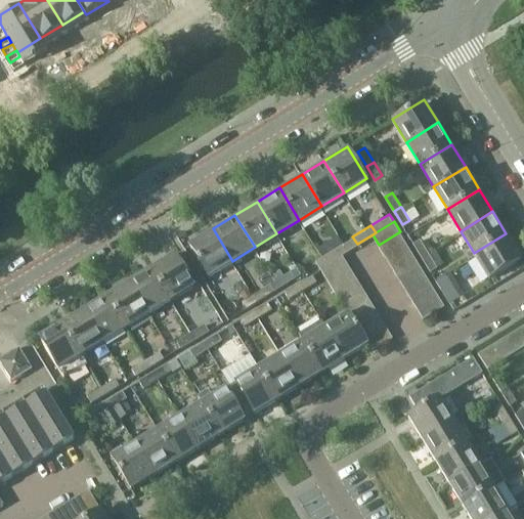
[(232,261),(213,228),(189,243),(210,274),(232,261)]
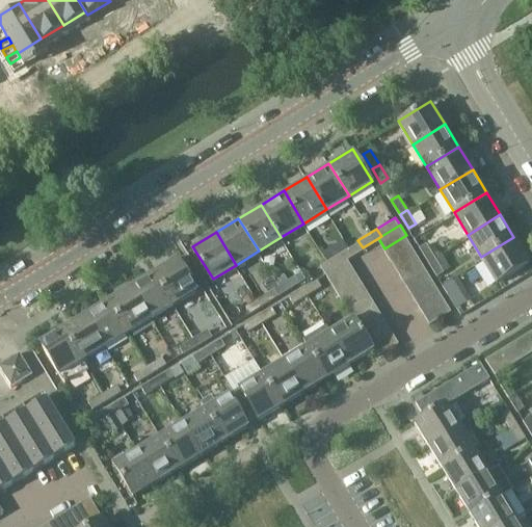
[(384,248),(391,259),(413,245),(406,235),(384,248)]
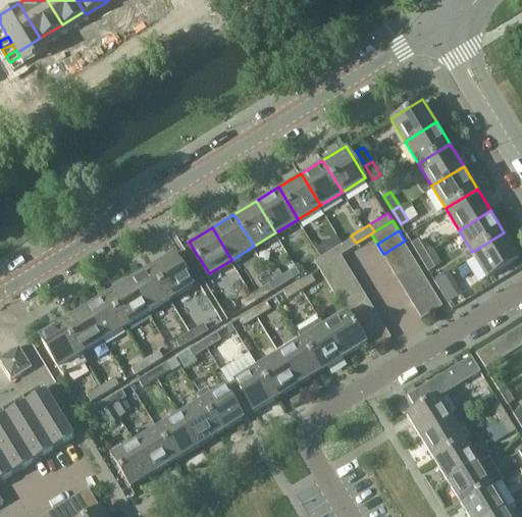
[(518,256),(504,233),(472,252),(486,275),(518,256)]
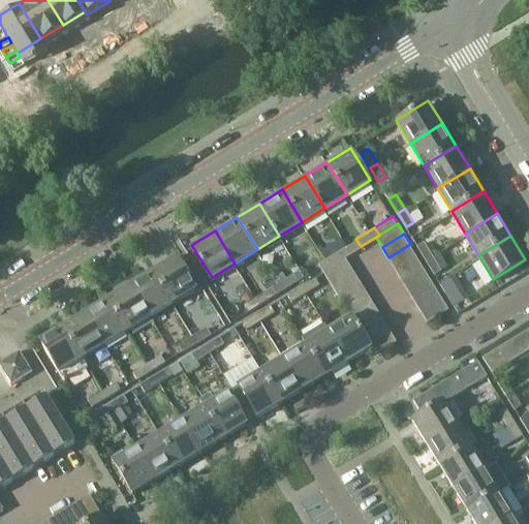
[(355,239),(337,250),(342,257),(345,255),(361,246),(355,239)]
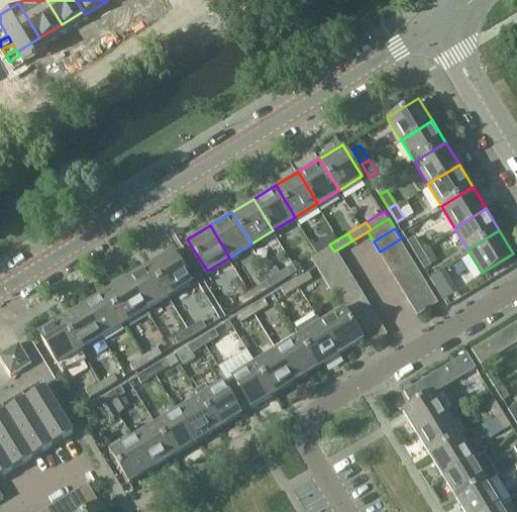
[(416,252),(422,248),(423,247),(414,233),(407,237),(416,252)]
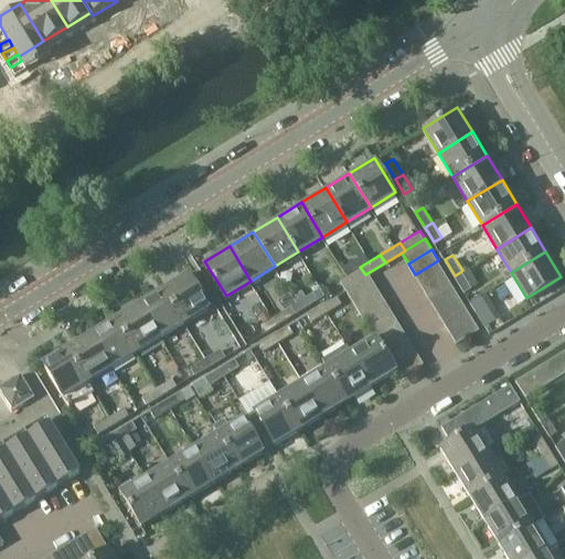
[(438,260),(415,275),(422,286),(445,271),(438,260)]
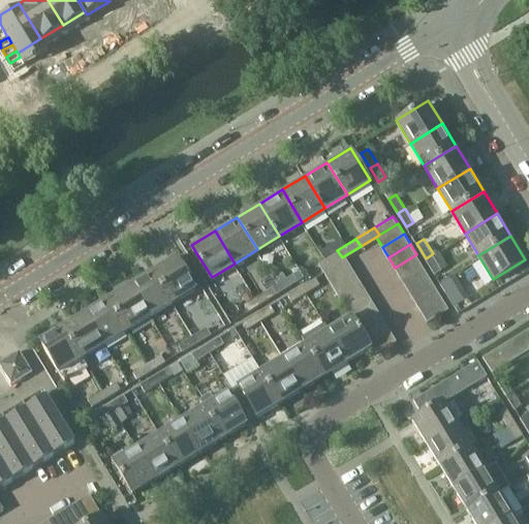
[(318,262),(320,265),(323,270),(342,257),(337,250),(318,262)]
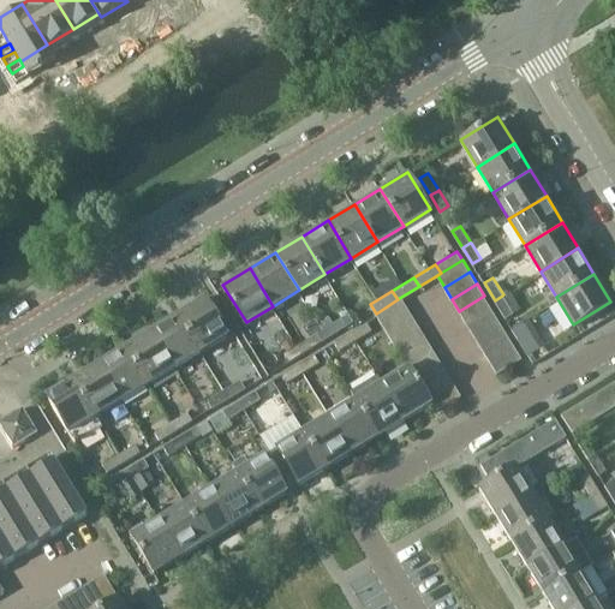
[(503,294),(502,296),(495,300),(505,316),(512,311),(503,294)]
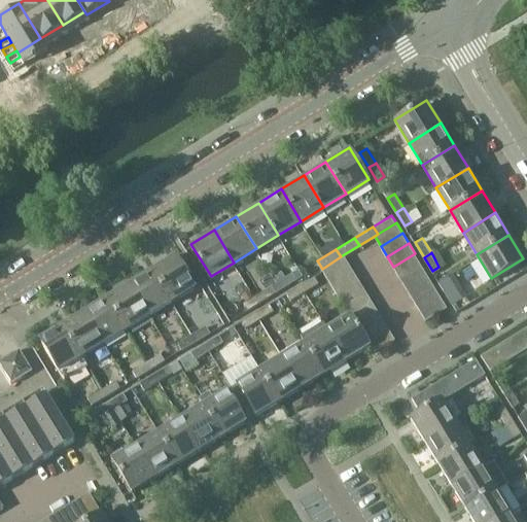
[(172,301),(195,286),(175,253),(151,268),(172,301)]
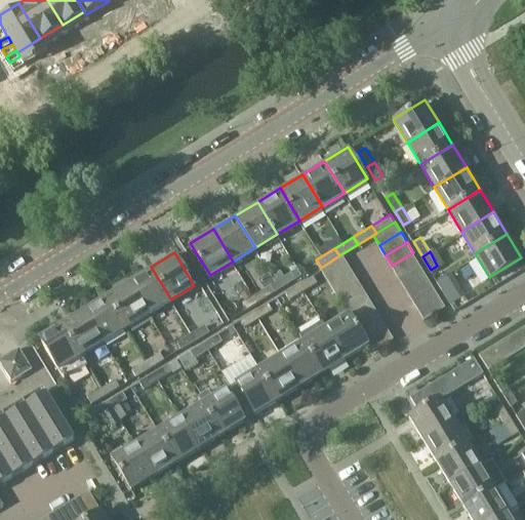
[(392,266),(398,276),(419,263),(413,252),(392,266)]
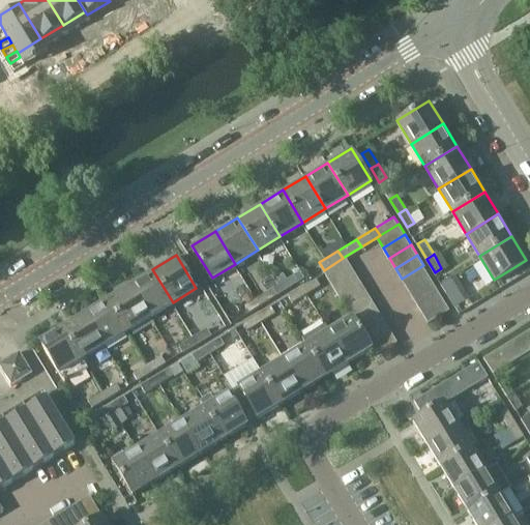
[(343,258),(324,270),(330,281),(352,266),(346,256),(343,258)]
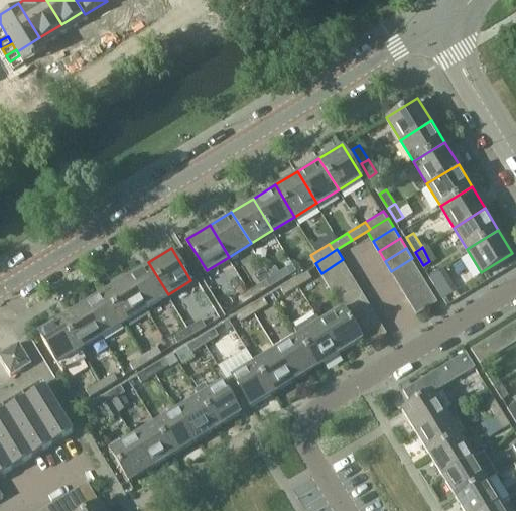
[(391,271),(398,281),(418,268),(412,258),(391,271)]
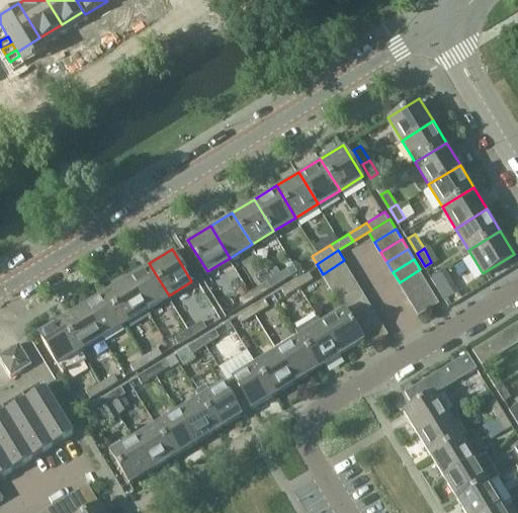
[(344,260),(323,274),(330,284),(350,270),(344,260)]
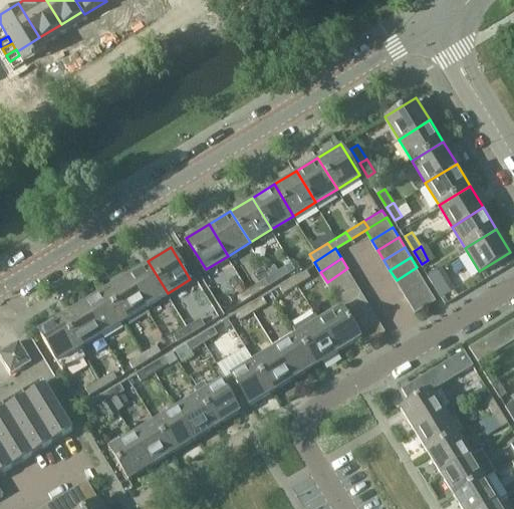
[(146,306),(168,293),(148,261),(126,274),(146,306)]
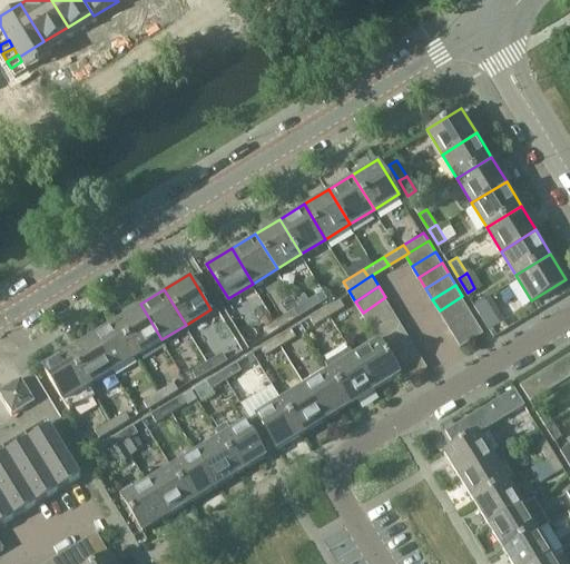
[(324,306),(328,313),(344,304),(340,296),(324,306)]
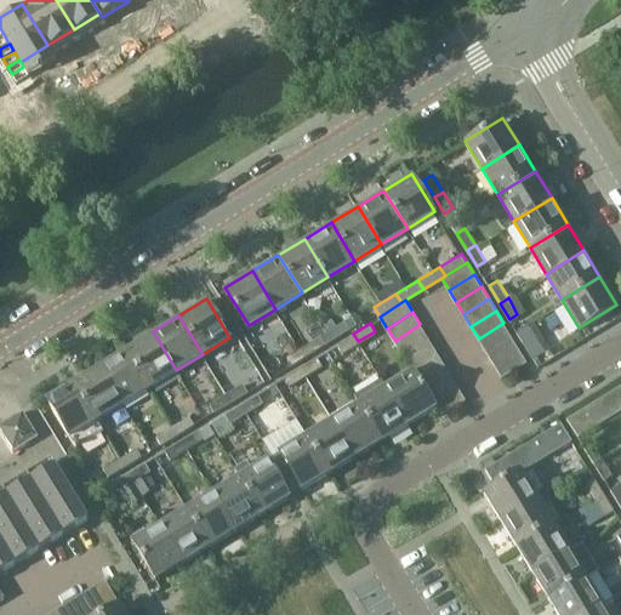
[(479,339),(486,351),(511,335),(503,323),(479,339)]
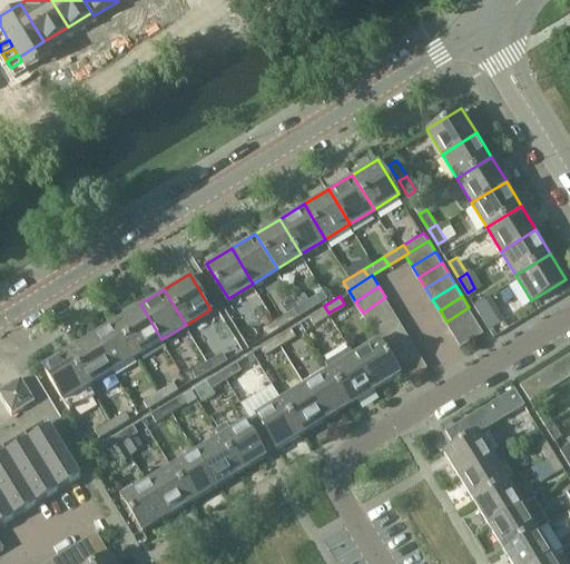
[(297,314),(313,305),(307,297),(293,306),(297,314)]
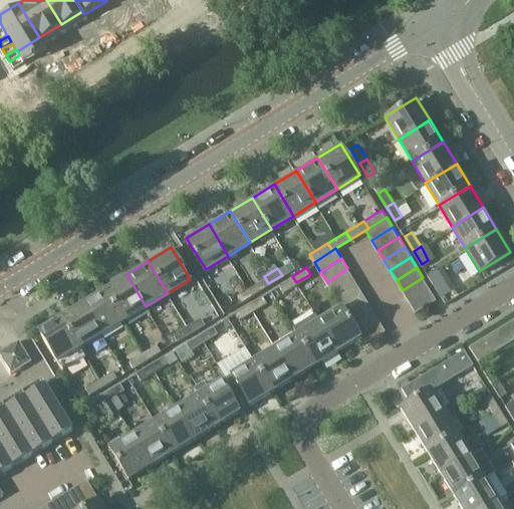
[(347,268),(327,282),(333,291),(354,278),(347,268)]
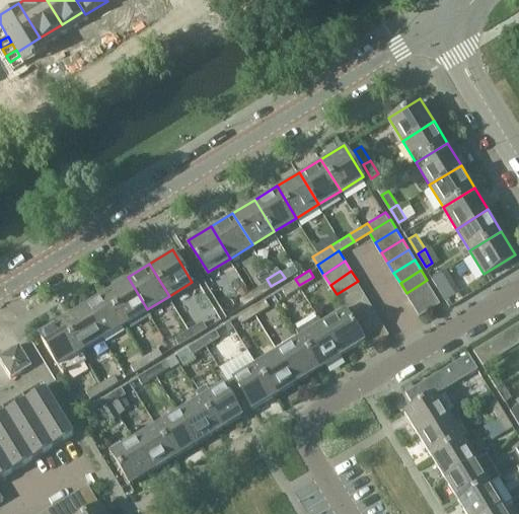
[(125,322),(147,309),(128,277),(105,291),(125,322)]
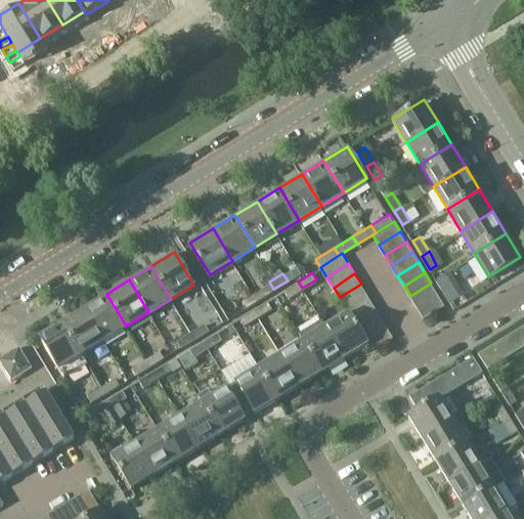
[(269,282),(256,290),(260,297),(273,289),(269,282)]
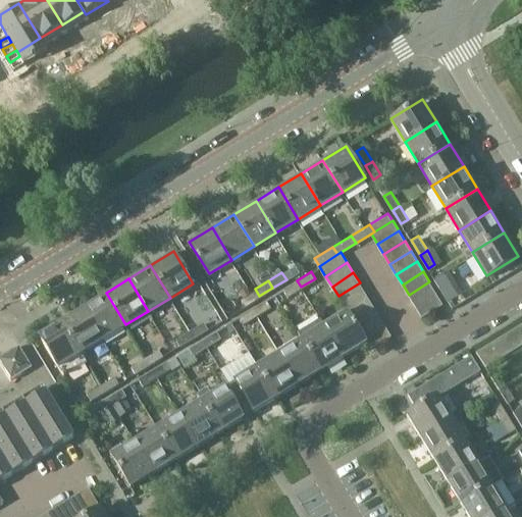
[(301,287),(297,280),(283,289),(288,295),(301,287)]
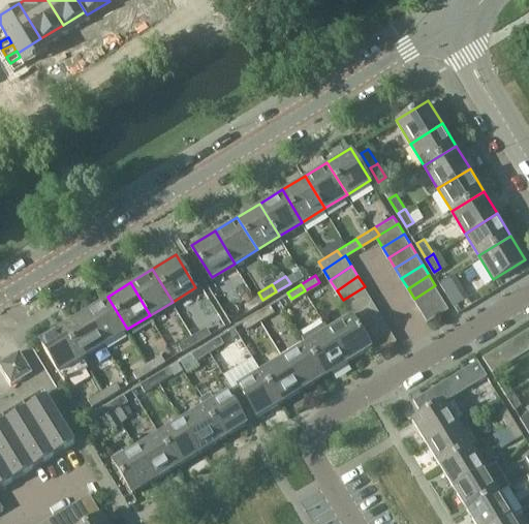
[(435,285),(414,299),(421,309),(441,296),(435,285)]
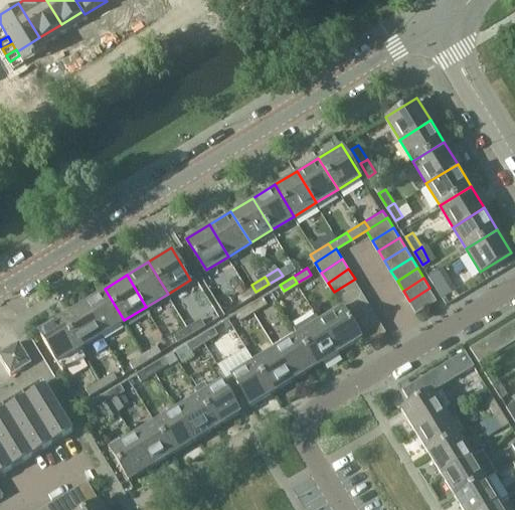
[(433,282),(442,296),(448,291),(440,278),(433,282)]
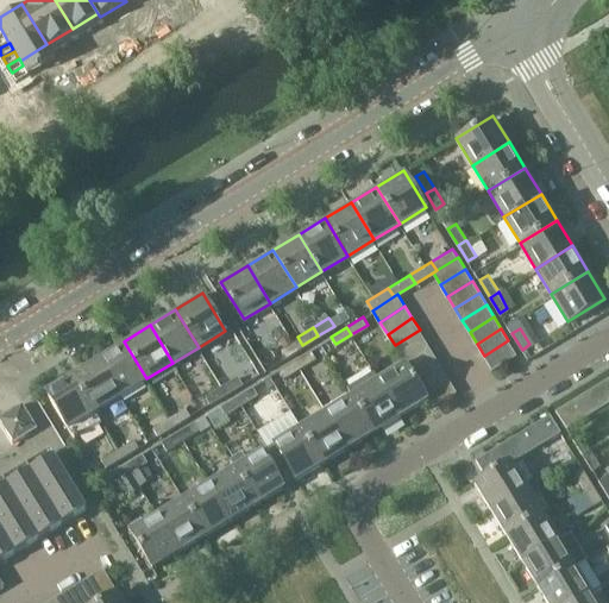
[(395,345),(402,357),(427,341),(420,330),(395,345)]
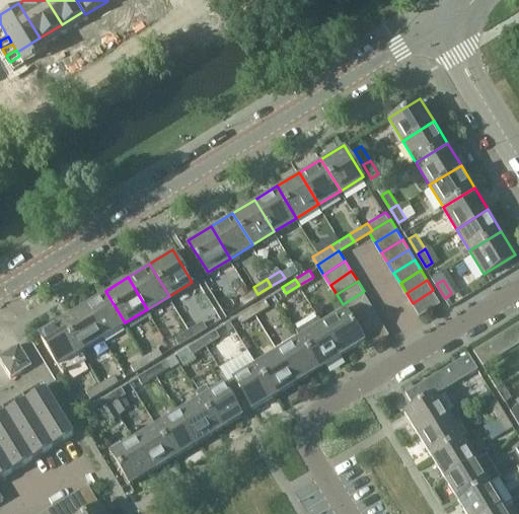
[(253,287),(239,296),(244,303),(257,294),(253,287)]
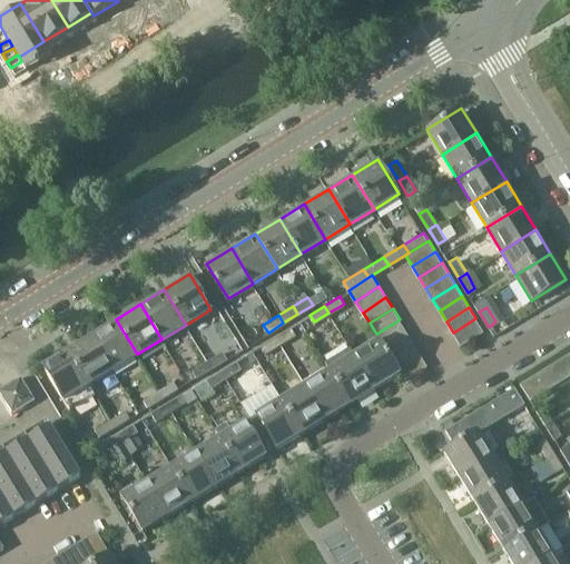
[(475,318),(453,333),(460,344),(483,330),(475,318)]
